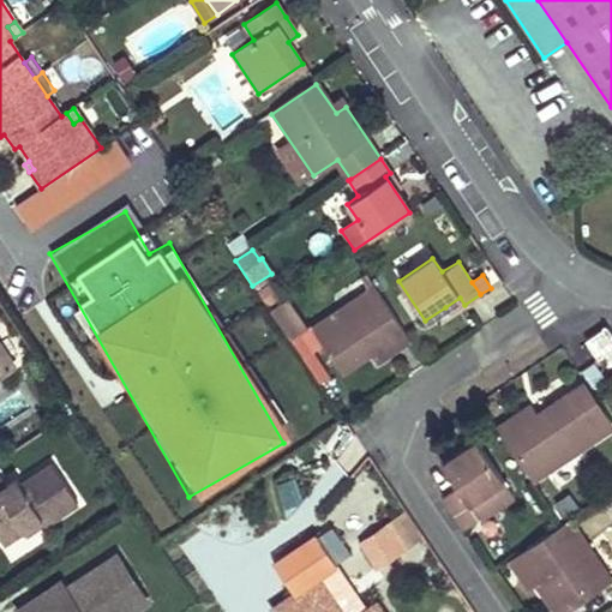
[(373,287),(312,329),(341,372),(370,353),(377,363),(411,341),(373,287)]
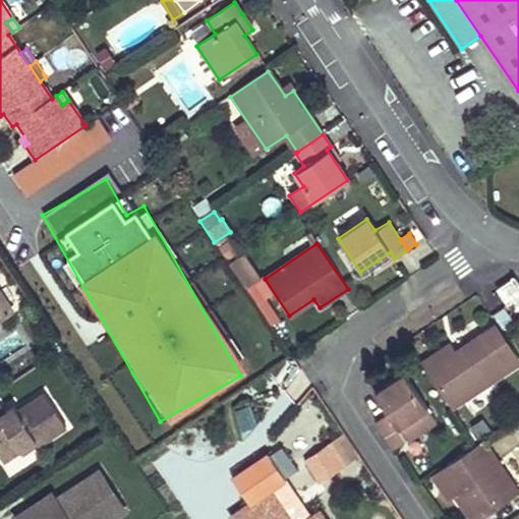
[(390,252),(378,261),(382,267),(394,258),(390,252)]
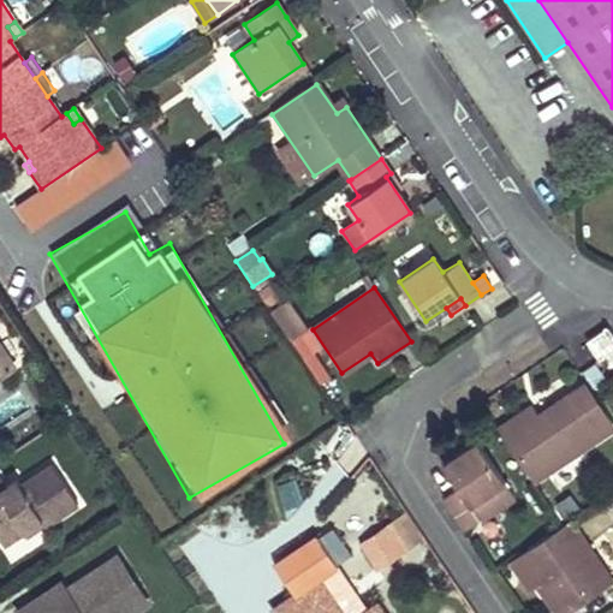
[(283,305),(271,313),(279,325),(291,316),(283,305)]
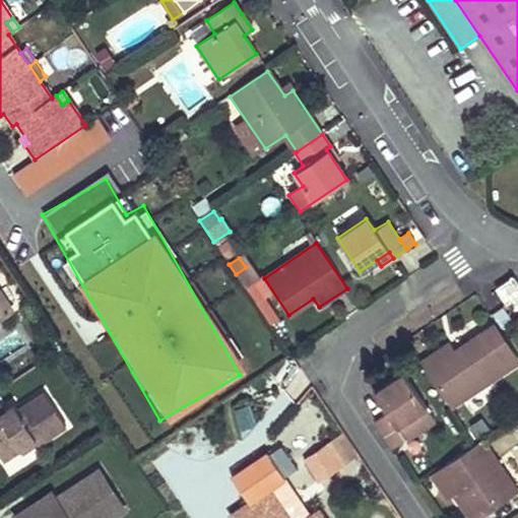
[(246,267),(236,274),(245,287),(255,280),(246,267)]
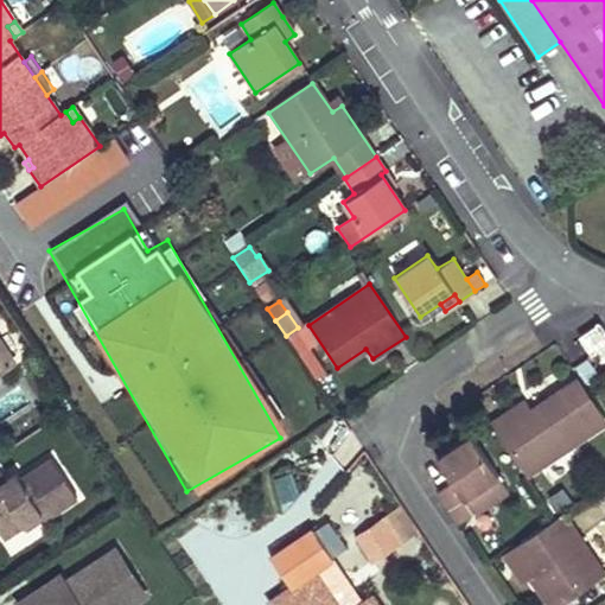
[(604,332),(598,324),(579,337),(591,356),(604,345),(604,332)]
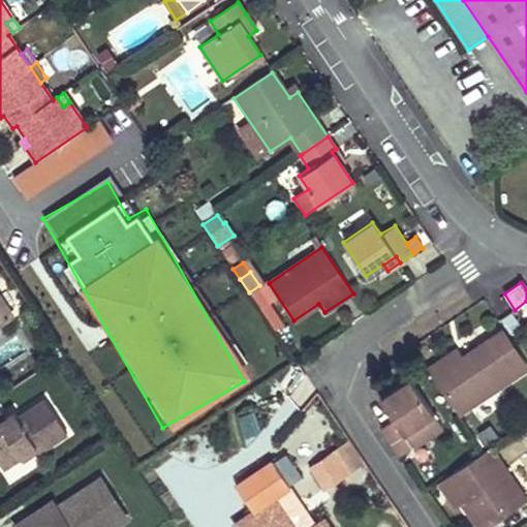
[(0,321),(8,316),(0,304),(0,321)]
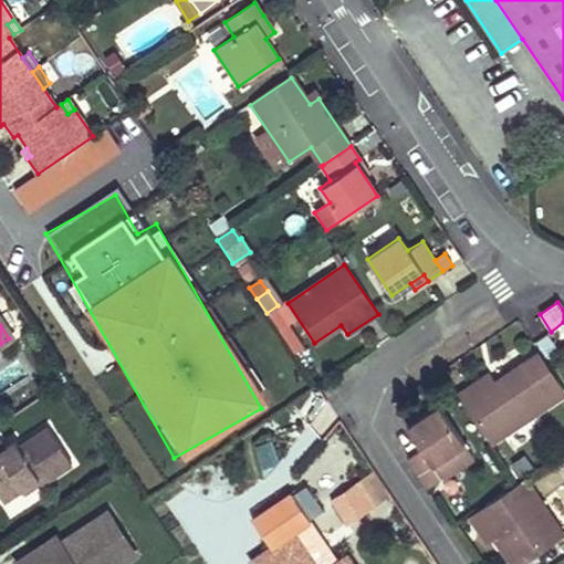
[(563,390),(538,352),(533,356),(561,397),(563,394),(563,390)]
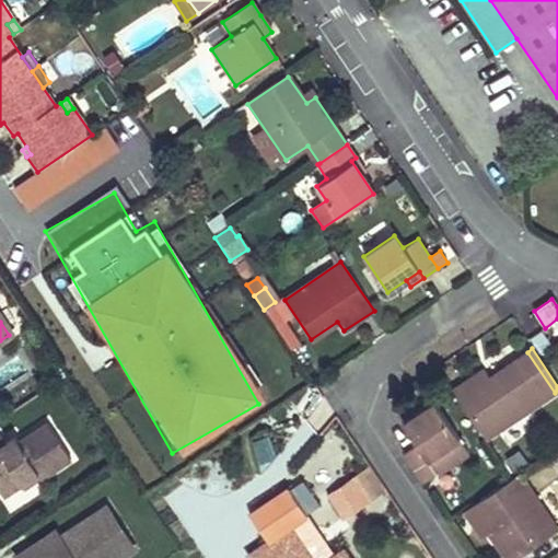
[(485,370),(453,391),(487,440),(555,393),(527,352),(490,378),(485,370)]
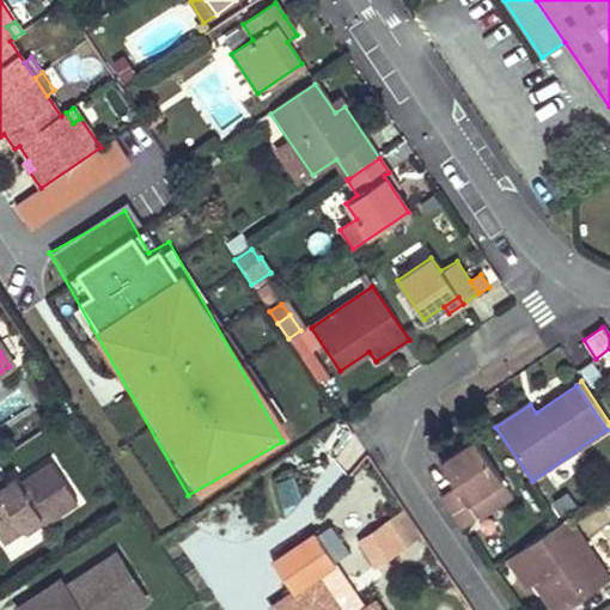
[(476,440),(440,463),(456,486),(440,496),(462,529),(477,518),(468,504),(501,480),(476,440)]
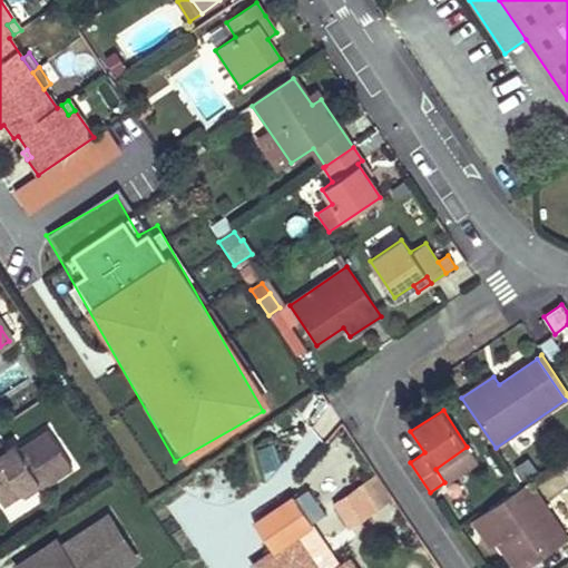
[(75,466),(50,429),(20,449),(17,443),(8,449),(0,437),(0,493),(6,502),(23,491),(40,480),(43,486),(75,466)]
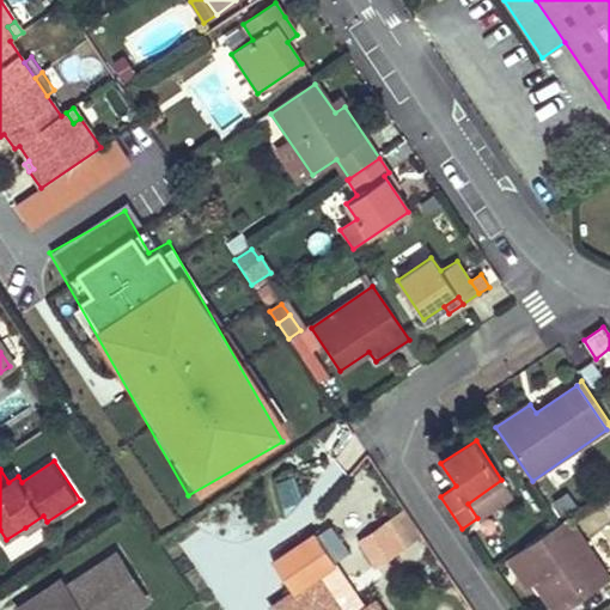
[(47,522),(43,516),(25,528),(29,534),(47,522)]
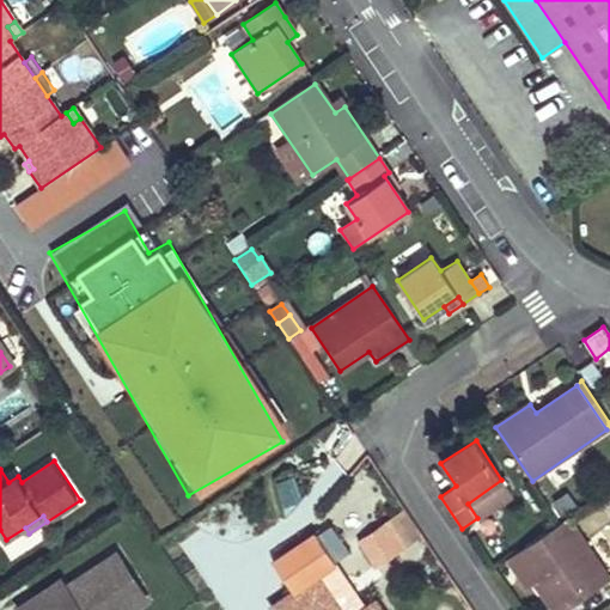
[(398,518),(359,544),(376,568),(414,543),(398,518)]
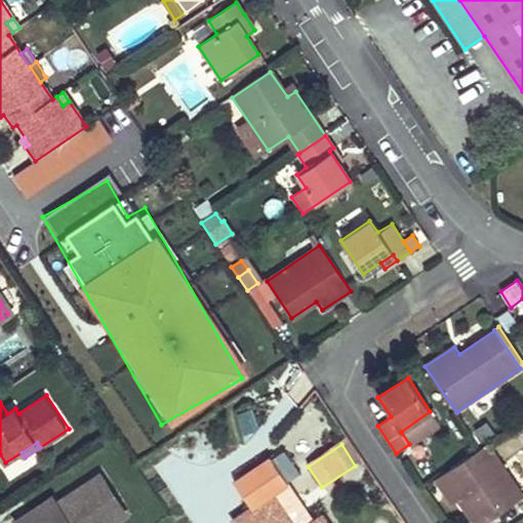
[(481,449),(450,470),(435,480),(451,505),(457,500),(473,522),(485,522),(522,497),(522,496),(488,444),(481,449)]
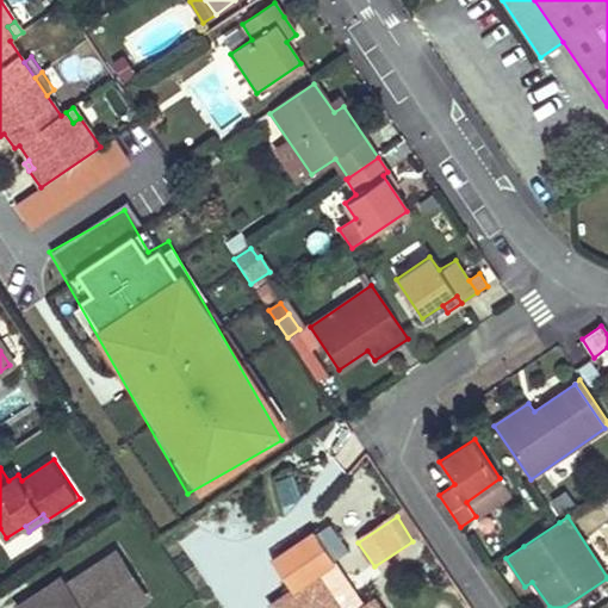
[(333,564),(314,534),(271,562),(291,591),(333,564)]
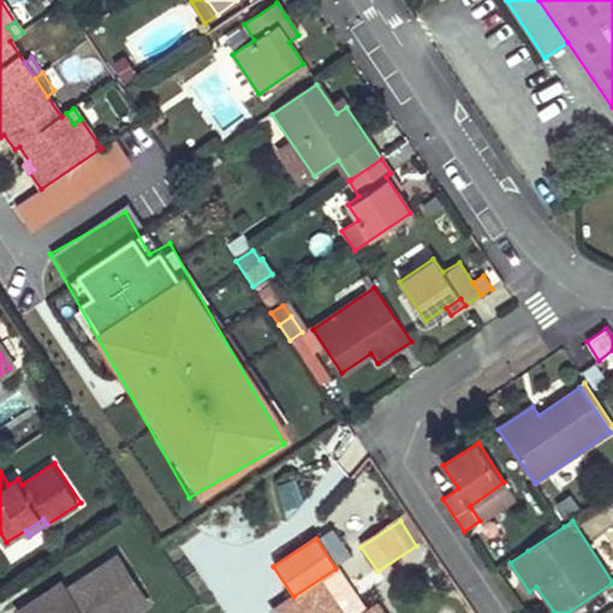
[(131,612),(146,603),(115,557),(65,590),(64,591),(65,594),(36,612),(131,612)]
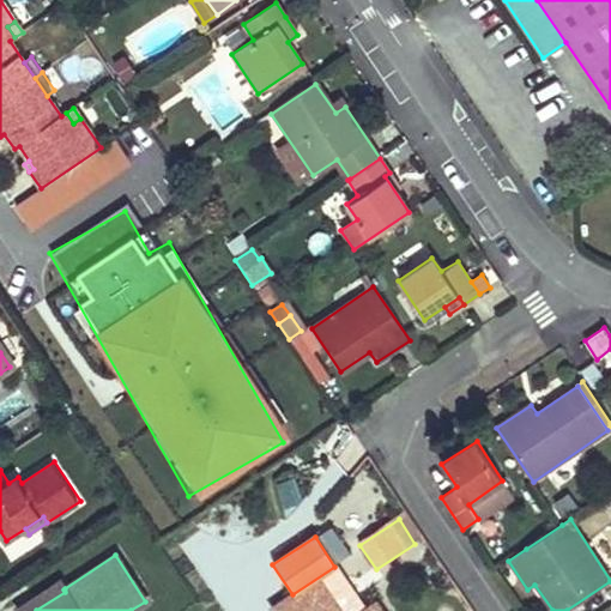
[(334,567),(292,594),(271,609),(272,610),(379,610),(375,605),(367,610),(362,610),(334,567)]
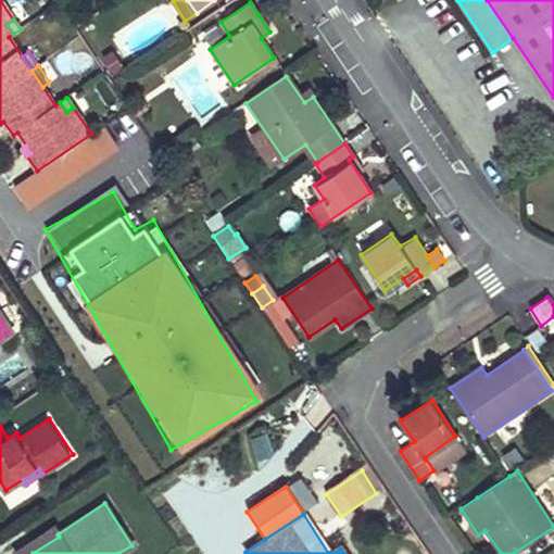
[(59,533),(54,527),(15,553),(33,553),(59,537),(58,534),(59,533)]
